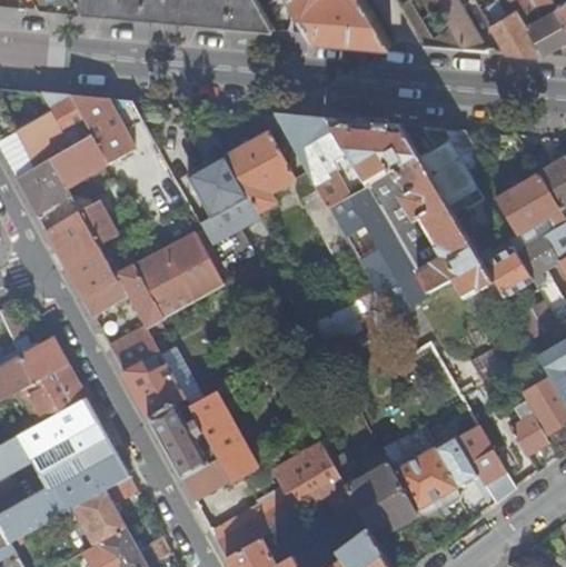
[(31,0),(37,7),(53,9),(81,11),(73,0),(31,0)]
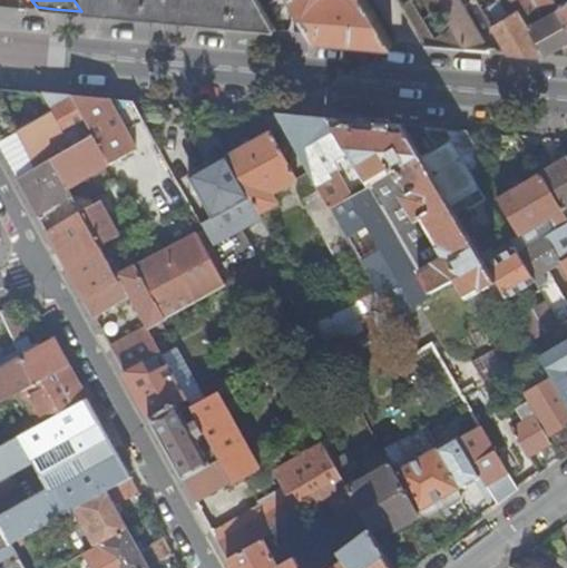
[(74,0),(81,11),(155,18),(176,19),(275,28),(260,1),(258,0),(74,0)]
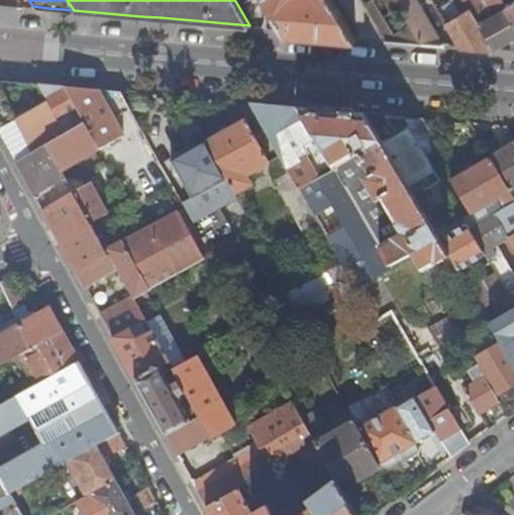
[(266,0),(283,28),(317,31),(353,34),(333,0),(266,0)]
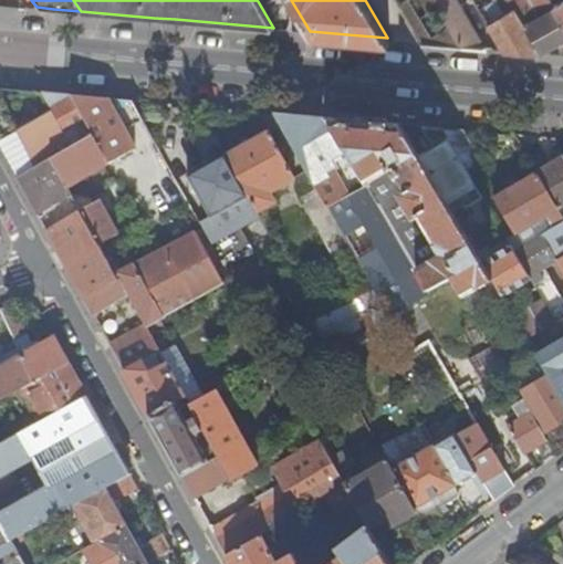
[(396,0),(420,41),(436,42),(460,44),(434,0),(396,0)]
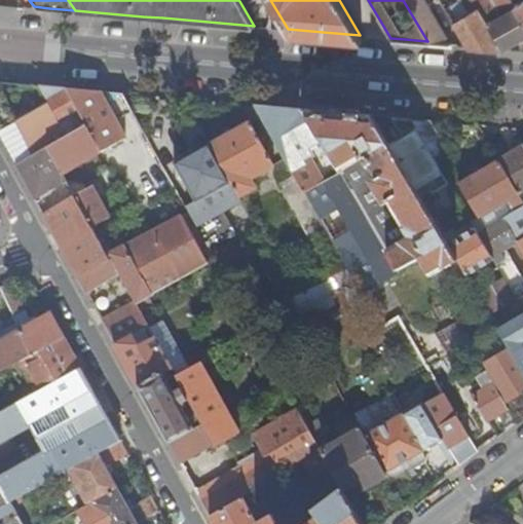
[(403,0),(427,41),(437,41),(449,43),(422,0),(403,0)]
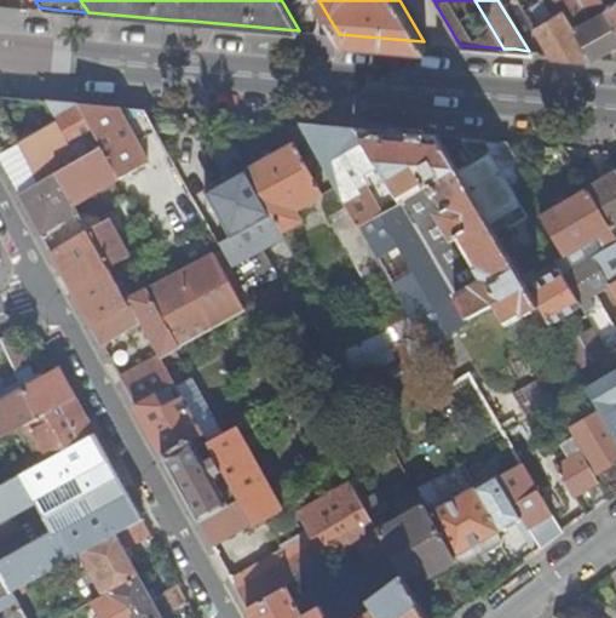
[(564,53),(589,56),(554,0),(531,0),(527,4),(536,19),(530,23),(547,52),(564,53)]
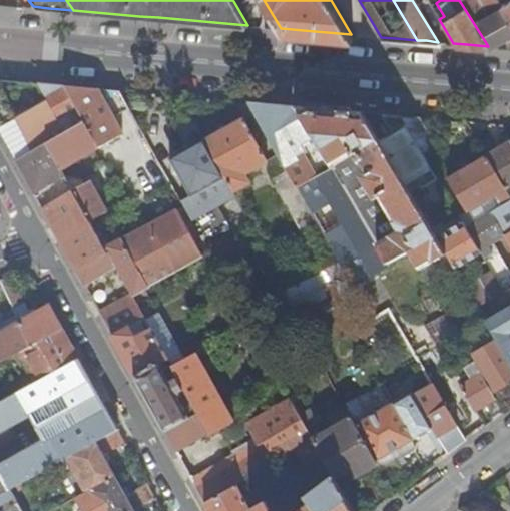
[(509,33),(509,19),(500,2),(499,0),(459,0),(488,46),(509,33)]
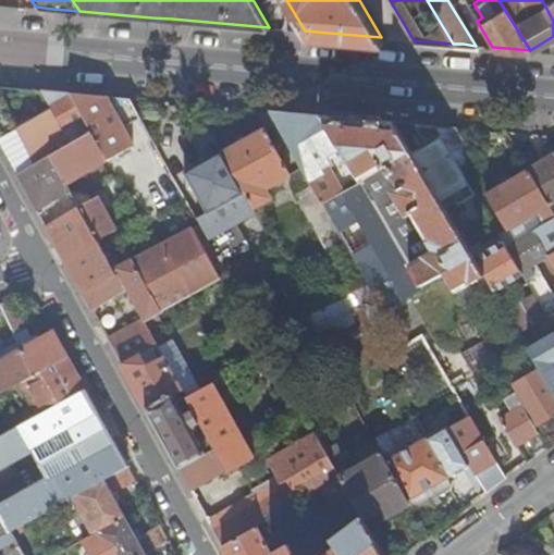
[(546,0),(543,2),(553,21),(553,0),(546,0)]
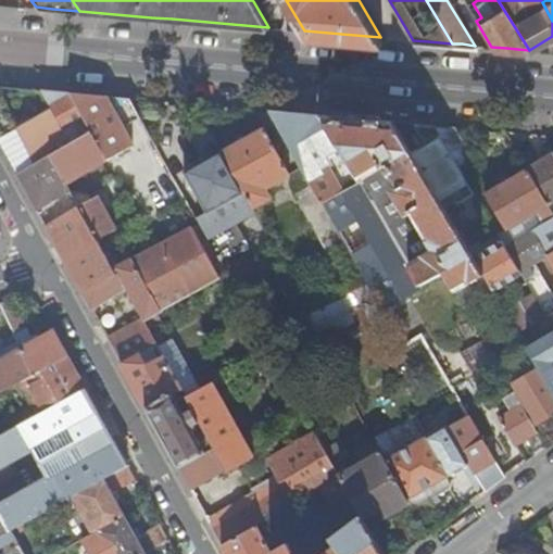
[(0,147),(14,173),(38,160),(68,142),(38,89),(16,87),(37,123),(20,133),(0,98),(0,147)]
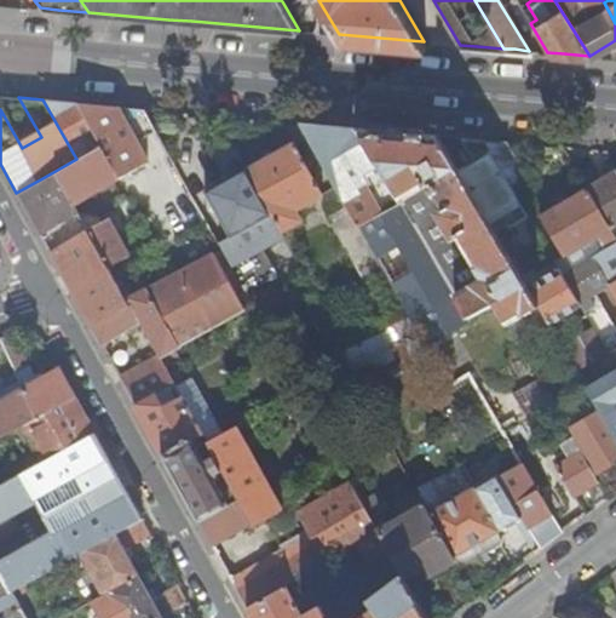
[(99,146),(73,102),(59,101),(42,99),(76,159),(88,153),(79,137),(85,133),(93,149),(99,146)]
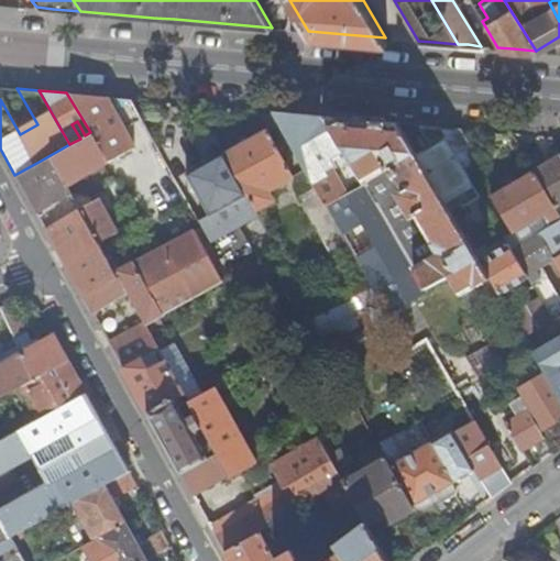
[(122,129),(105,96),(90,95),(66,92),(90,132),(85,135),(80,139),(69,144),(39,162),(14,175),(81,296),(114,277),(111,271),(113,270),(99,242),(100,241),(99,240),(116,231),(97,197),(74,201),(70,196),(65,185),(133,147),(122,129)]
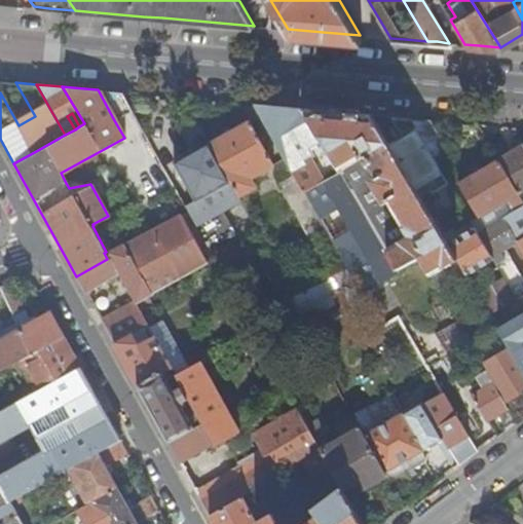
[(131,111),(119,91),(98,89),(114,120),(131,111)]
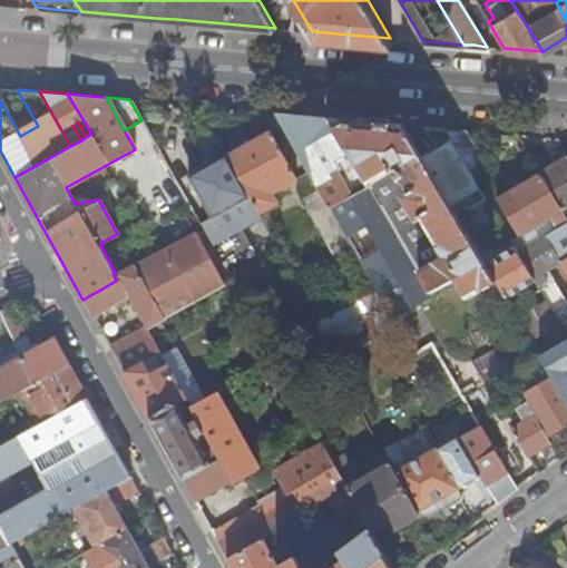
[(368,185),(328,116),(304,115),(272,111),(316,189),(326,208),(368,185)]
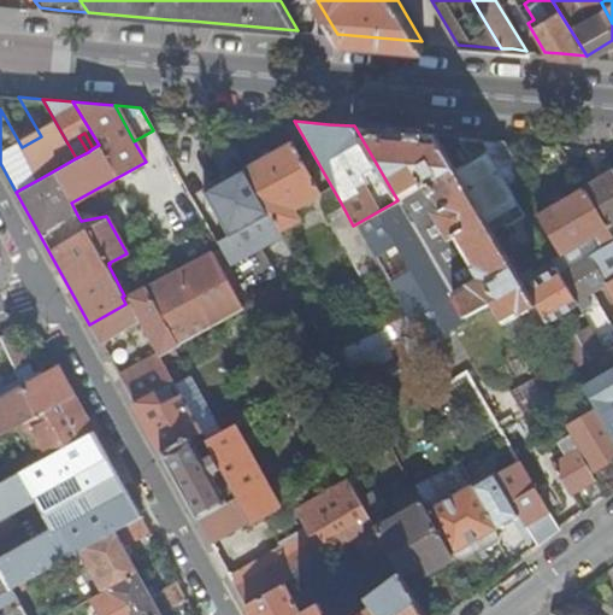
[(519,349),(550,331),(544,321),(522,283),(489,228),(482,216),(453,168),(432,133),(394,129),(354,126),(398,200),(399,200),(464,314),(489,298),(519,349)]
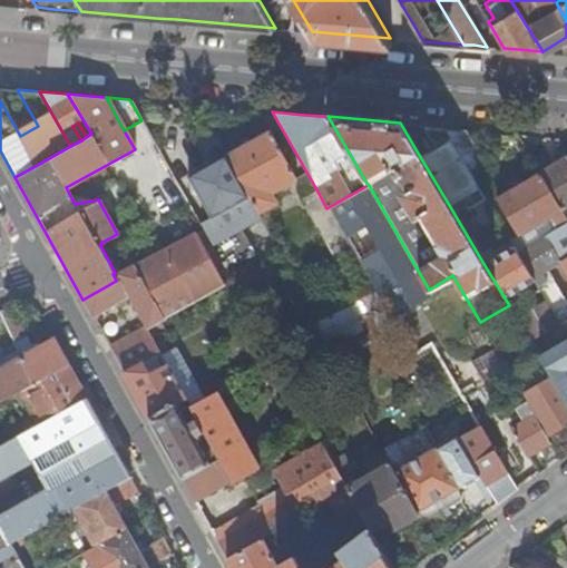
[(81,140),(86,137),(78,123),(72,126),(81,140)]
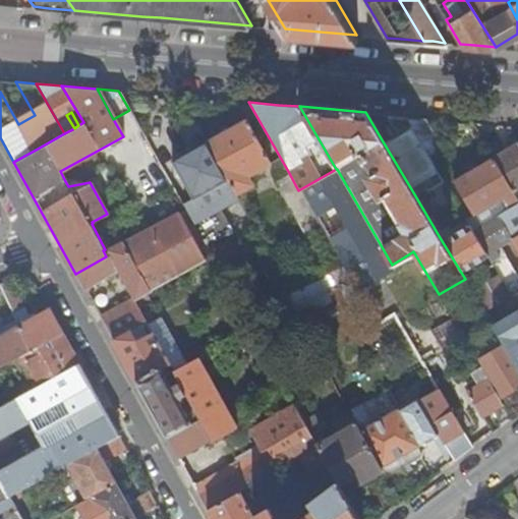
[(443,181),(423,148),(404,116),(394,115),(384,114),(395,133),(383,141),(407,182),(413,178),(415,182),(420,179),(424,185),(426,189),(443,181)]
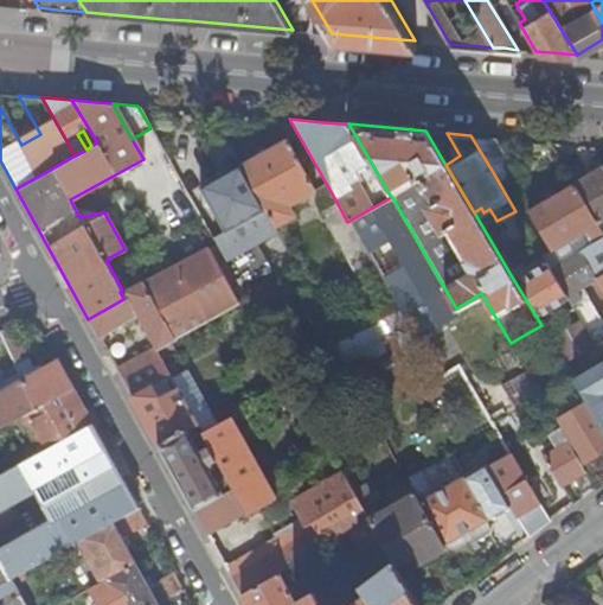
[(507,164),(491,137),(470,135),(493,172),(507,164)]
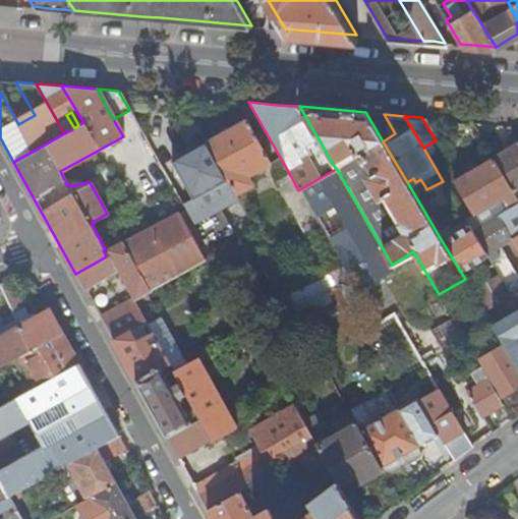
[(190,197),(181,203),(183,209),(191,222),(215,210),(205,190),(226,179),(233,192),(249,184),(245,174),(269,162),(243,118),(169,159),(190,197)]
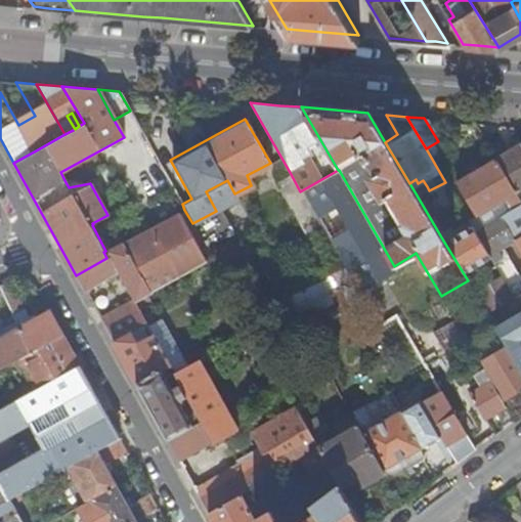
[(520,146),(518,142),(493,157),(520,203),(520,192),(519,188),(520,187),(520,146)]
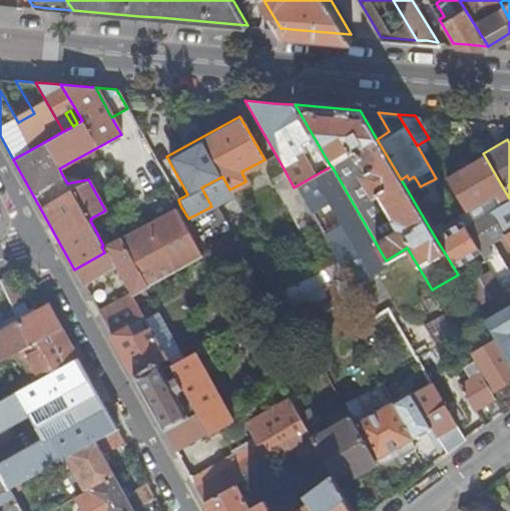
[(509,198),(483,153),(445,175),(465,210),(495,192),(501,203),(509,198)]
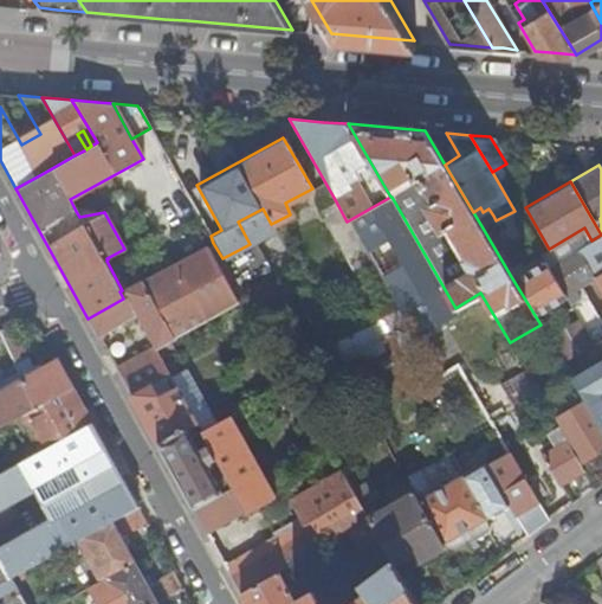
[(435,320),(455,308),(392,197),(390,197),(347,222),(369,259),(384,288),(395,306),(412,334),(435,320)]
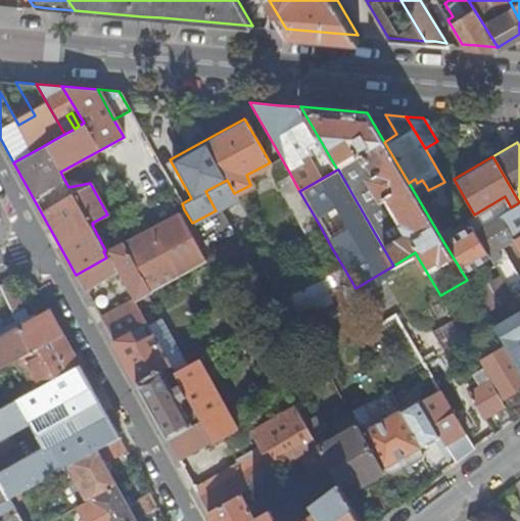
[(319,224),(299,191),(290,174),(275,181),(303,232),(319,224)]
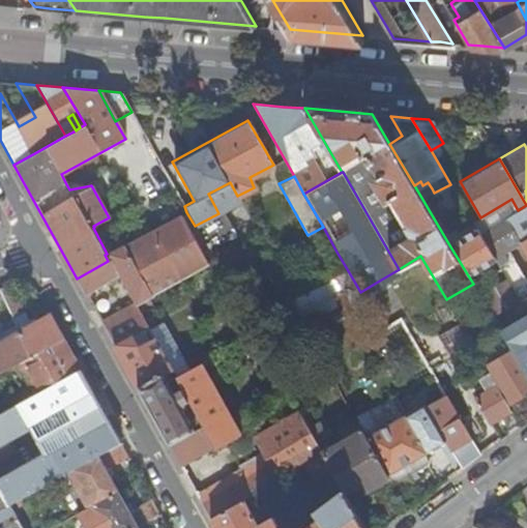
[(414,185),(420,196),(432,188),(428,182),(422,185),(420,181),(414,185)]
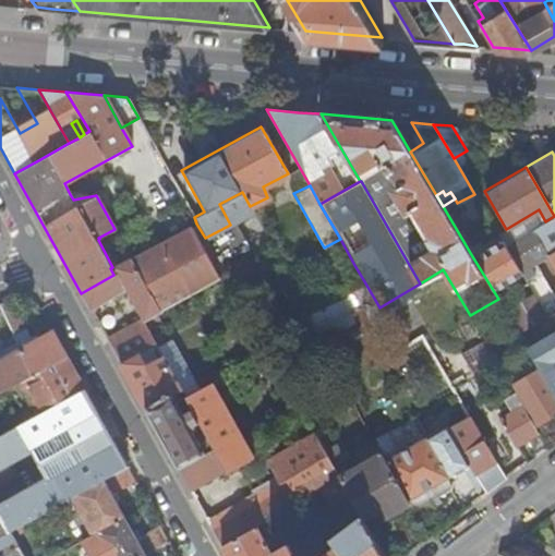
[(539,209),(506,229),(497,234),(501,241),(504,244),(545,221),(539,209)]
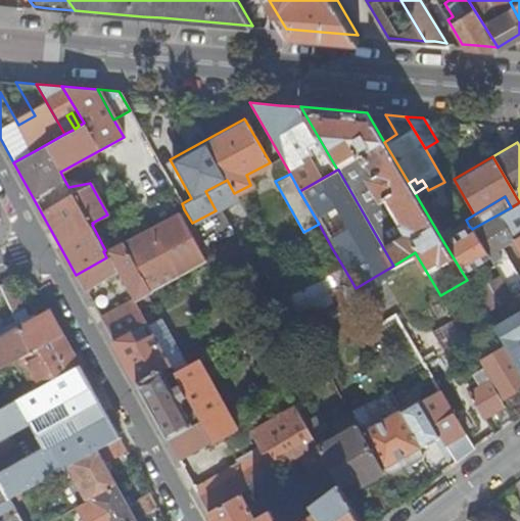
[(519,202),(511,207),(472,229),(488,256),(493,265),(499,274),(511,295),(519,310),(519,309),(519,281),(505,254),(498,247),(512,239),(519,253),(519,202)]
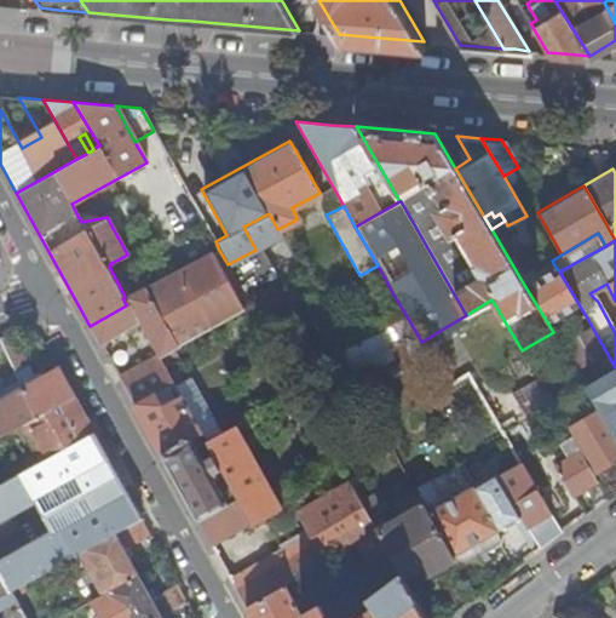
[(177,345),(251,305),(228,264),(218,249),(144,290),(177,345)]
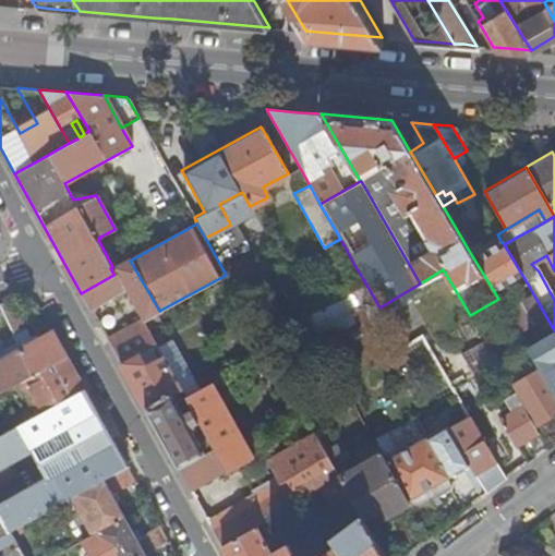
[(493,290),(521,274),(504,244),(501,241),(472,256),(493,290)]
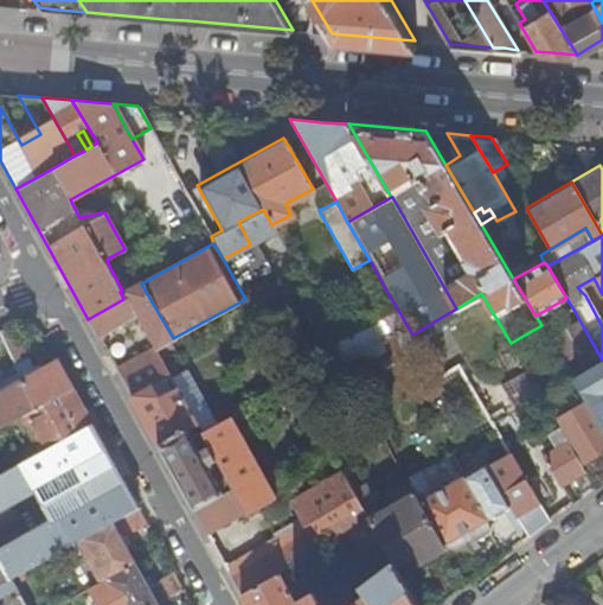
[(154,349),(173,338),(141,284),(140,281),(122,291),(120,292),(123,299),(88,319),(96,337),(134,314),(154,349)]
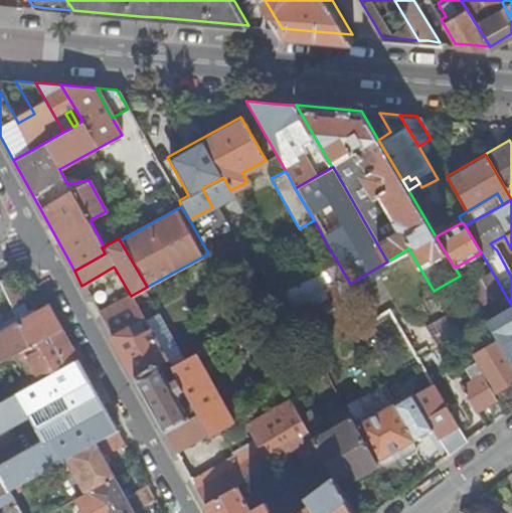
[(21,302),(8,276),(0,279),(0,286),(10,307),(21,302)]
